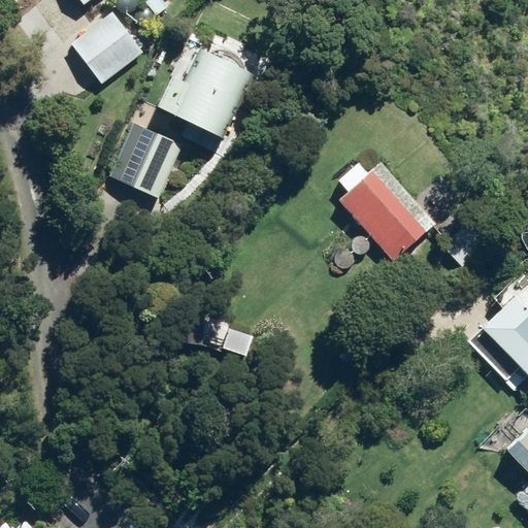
[(101,83),(142,54),(113,13),(72,43),(101,83)]
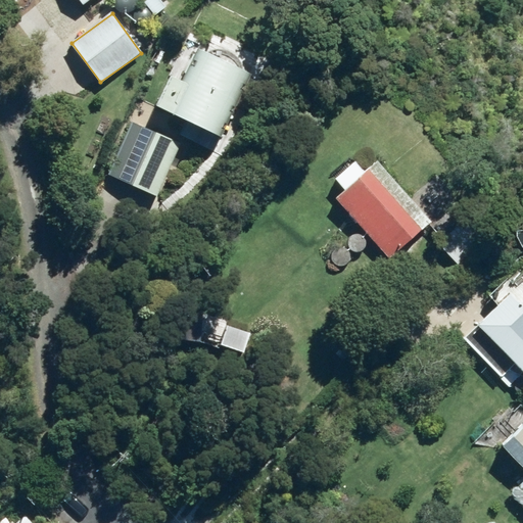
[(252,73),(198,46),(183,79),(175,75),(161,105),(187,116),(180,133),(197,142),(205,126),(224,134),(252,73)]
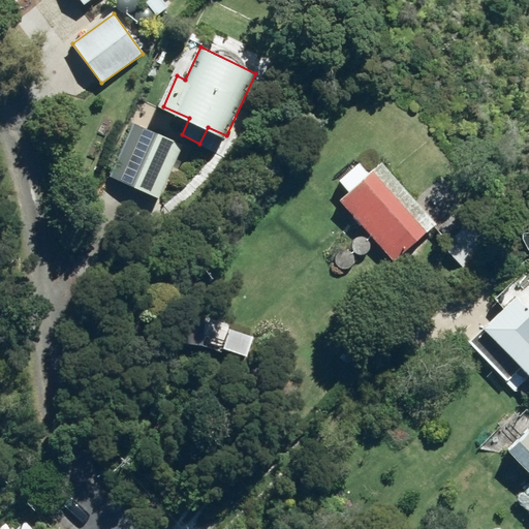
[(133,124),(111,176),(161,198),(184,146),(133,124)]
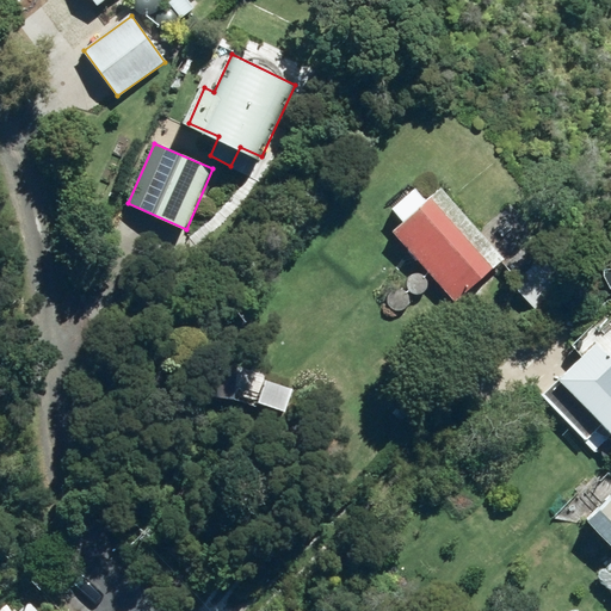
[(434,197),(395,232),(455,300),(494,265),(434,197)]
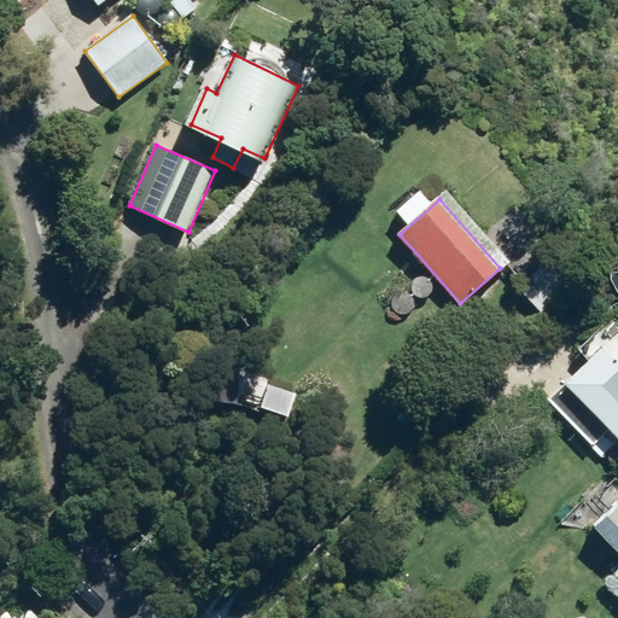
[(569,380),(617,432),(617,357),(606,345),(569,380)]
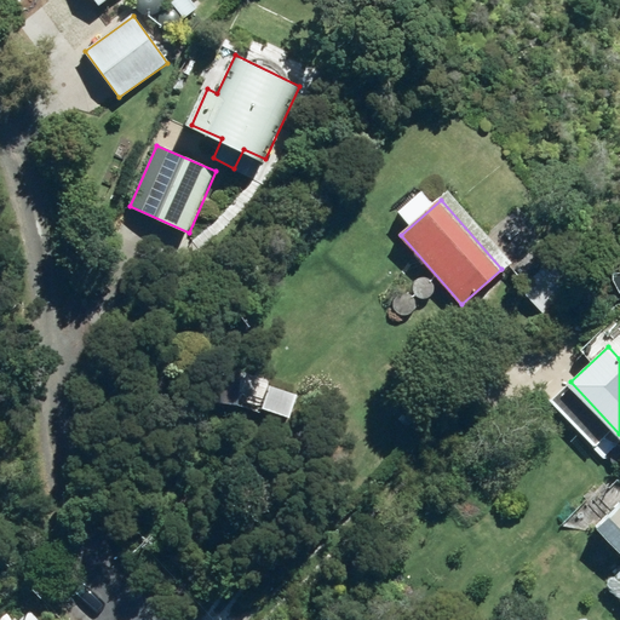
[(619,509),(602,524),(619,546),(619,573),(610,580),(619,591),(619,509)]
